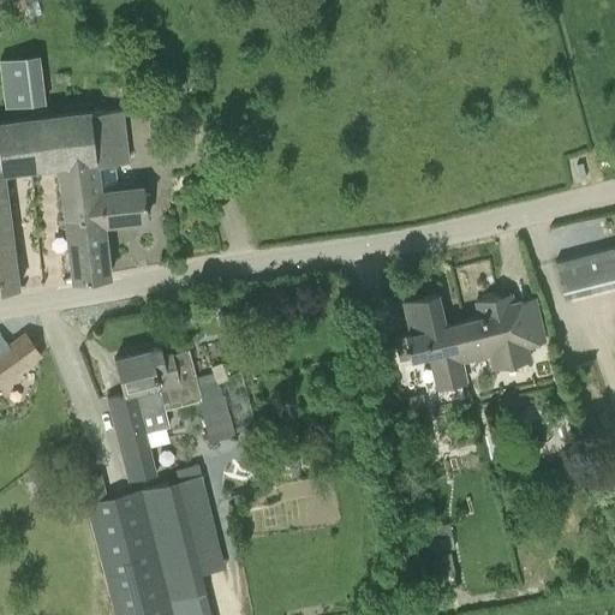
[(15,11),(27,7),(28,7),(24,0),(15,0),(12,1),(15,11)]
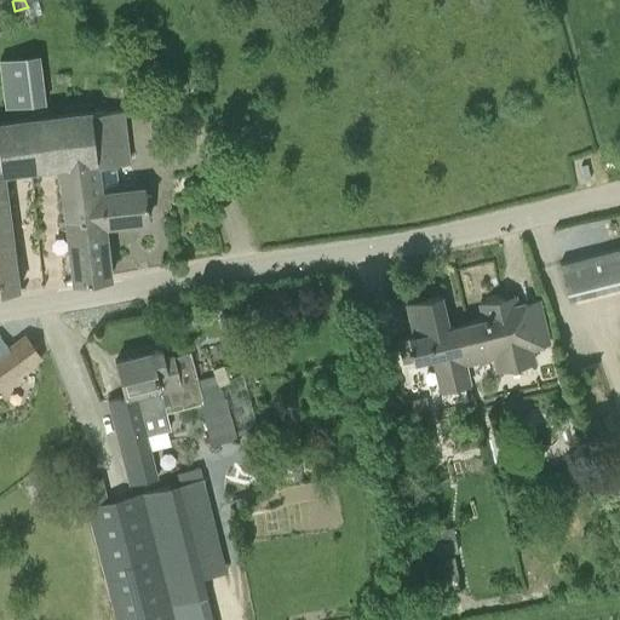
[(7,107),(45,103),(40,55),(1,59),(7,107)]
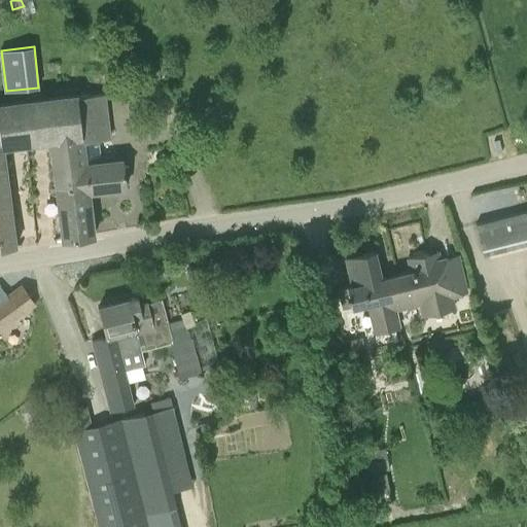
[(50,141),(56,186),(78,184),(79,198),(89,197),(89,191),(125,186),(121,160),(102,162),(100,140),(108,139),(103,93),(77,96),(81,137),(50,141)]
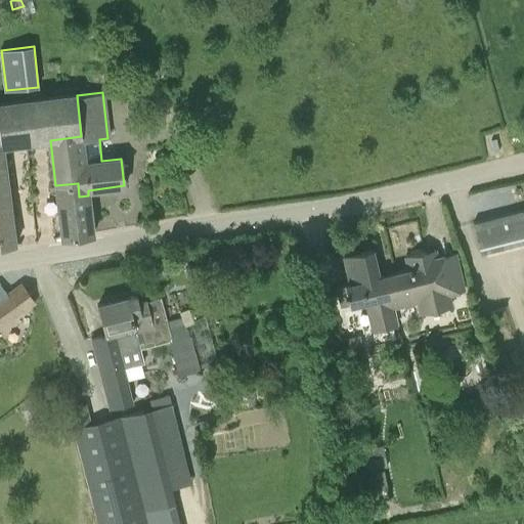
[(76,94),(25,100),(30,142),(50,140),(81,136),(77,95),(76,94)]
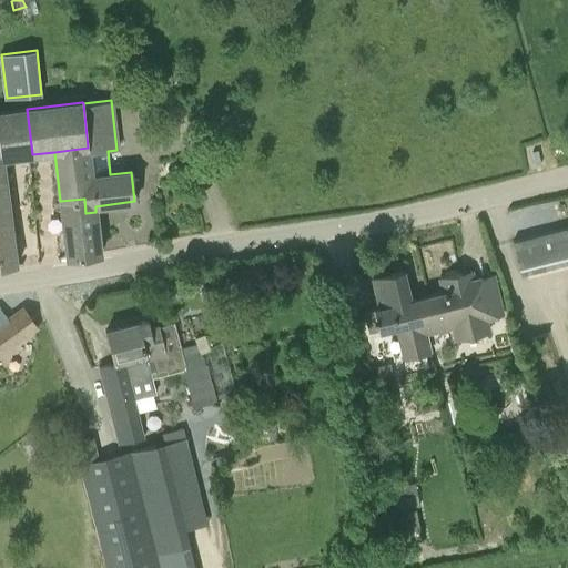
[(0,156),(2,156),(2,158),(32,154),(27,109),(0,112),(0,156)]
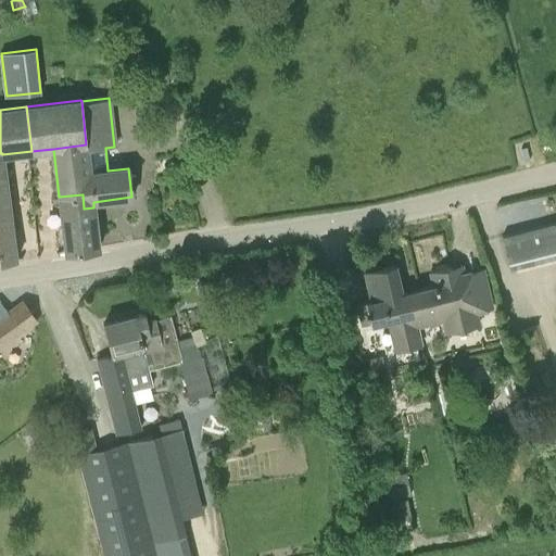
[(0,153),(0,262),(16,260),(12,231),(2,154),(2,153),(0,153)]
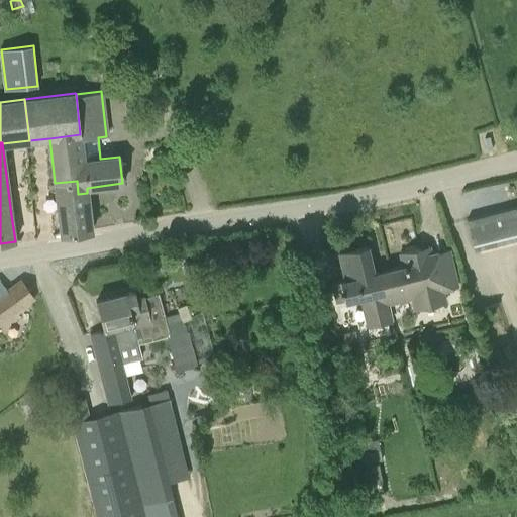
[(78,194),(77,181),(55,183),(61,235),(91,230),(87,193),(78,194)]
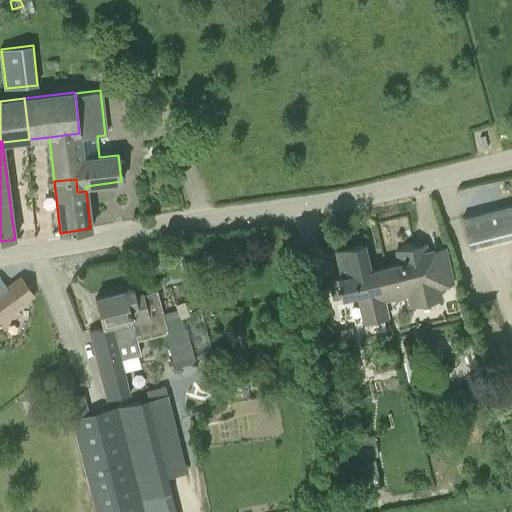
[(511,236),(511,204),(461,217),(468,247),(511,236)]
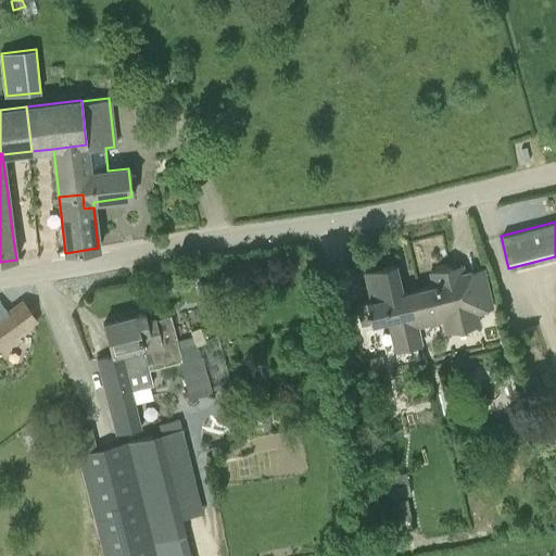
[(401,294),(394,264),(365,272),(371,301),(357,304),(362,326),(387,319),(394,351),(421,344),(417,327),(426,325),(417,290),(401,294)]
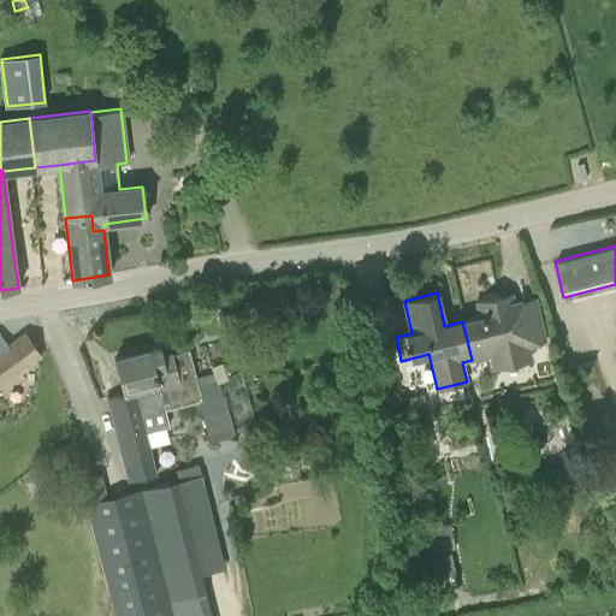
[(508,307),(505,294),(477,301),(480,317),(462,321),(472,360),(492,354),(496,368),(529,361),(526,345),(544,342),(534,297),(517,301),(517,304),(508,307)]
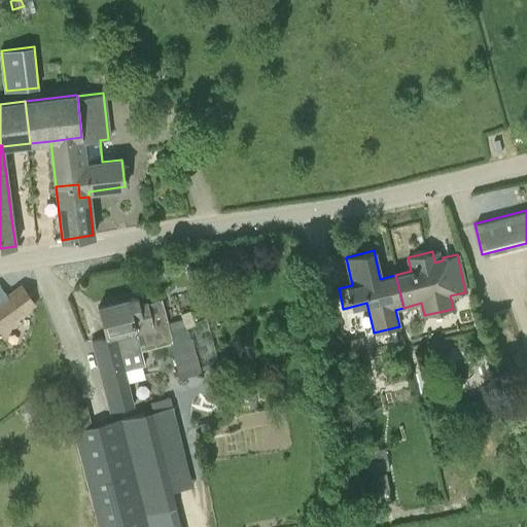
[(210,297),(206,285),(198,288),(202,300),(210,297)]
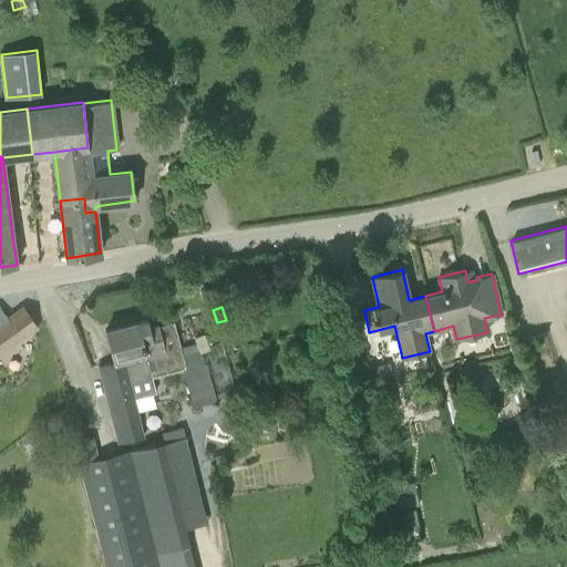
[(150,327),(147,319),(105,330),(113,361),(99,366),(107,402),(119,444),(143,437),(132,395),(129,383),(152,378),(146,359),(166,354),(158,325),(150,327)]
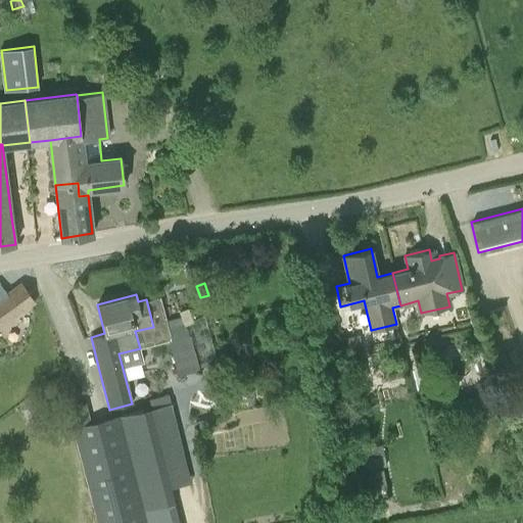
[(200,370),(199,366),(187,324),(192,323),(192,320),(188,307),(180,311),(183,322),(164,328),(179,376),(200,370)]
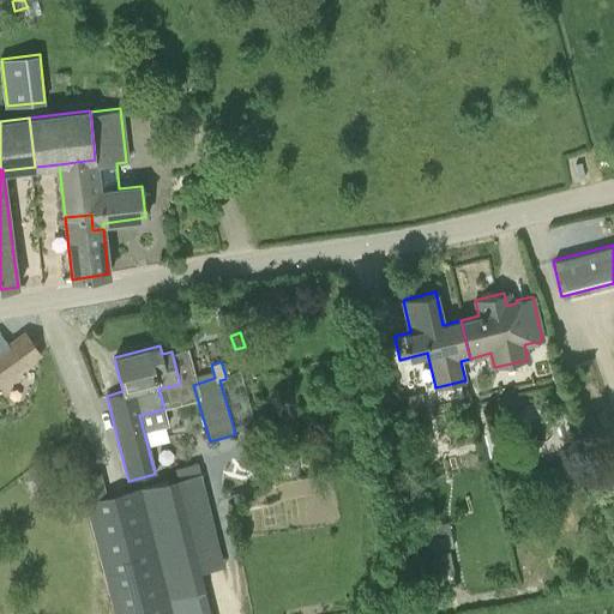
[(425,407),(421,392),(404,396),(407,410),(425,407)]
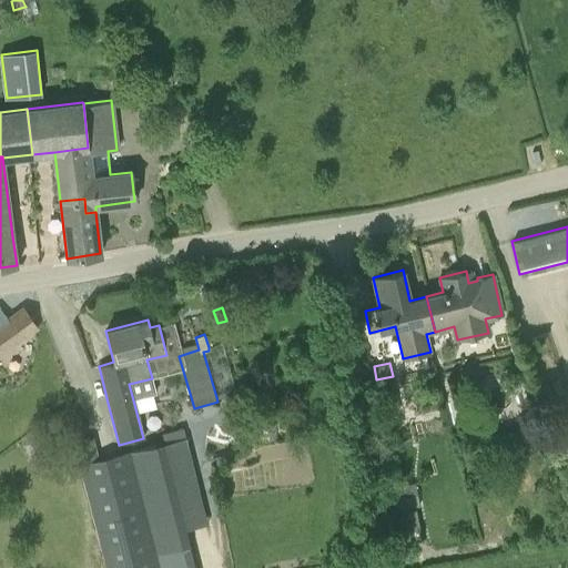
[(240,406),(236,392),(225,395),(230,409),(240,406)]
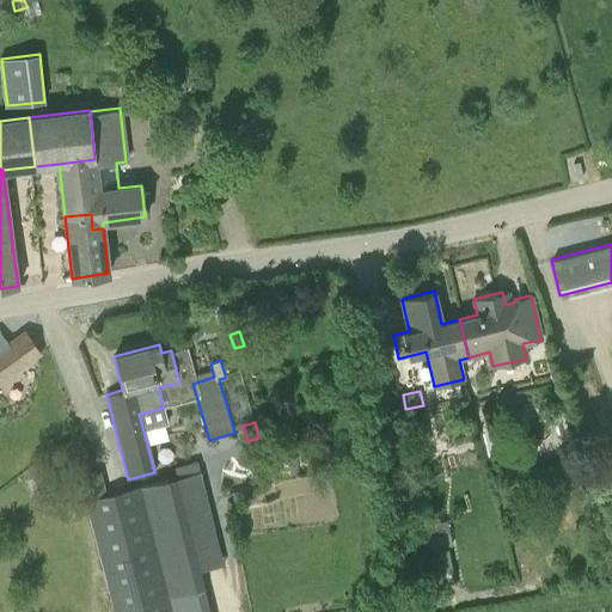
[(582,454),(560,461),(564,477),(587,471),(582,454)]
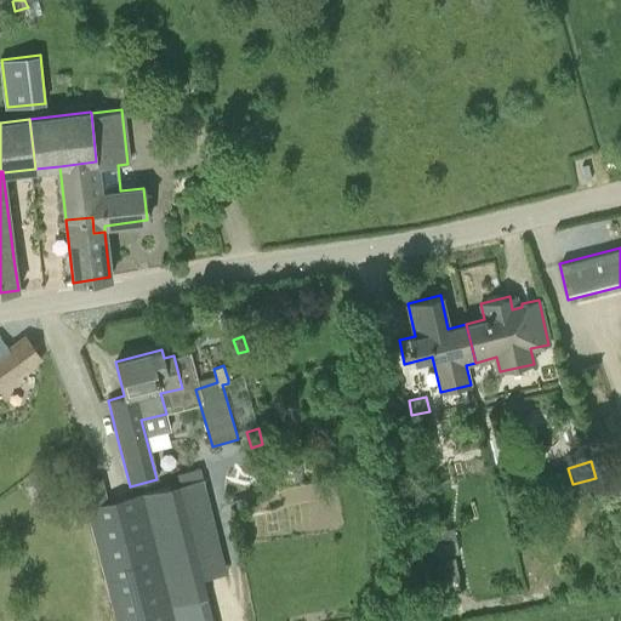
[(203,466),(177,473),(180,484),(206,477),(203,466)]
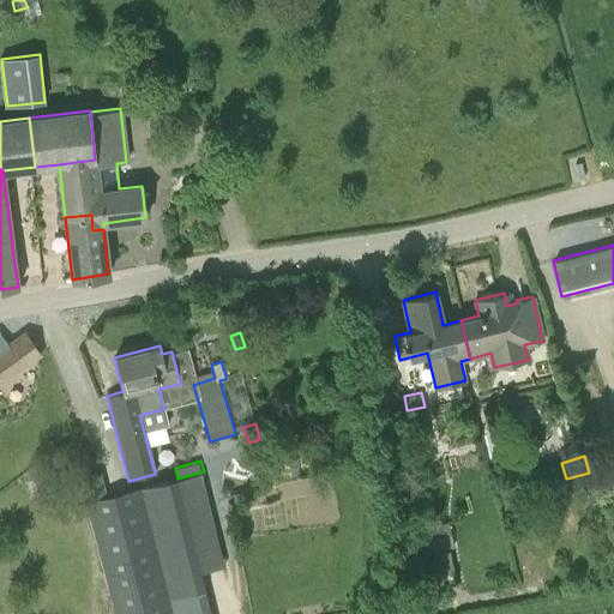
[(107,497),(101,473),(79,479),(86,504),(88,504),(115,613),(202,613),(168,481),(107,497)]
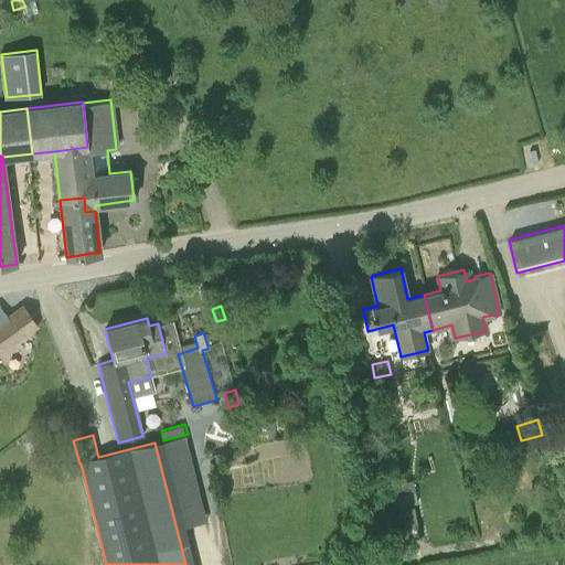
[(225,450),(227,460),(234,459),(232,448),(225,450)]
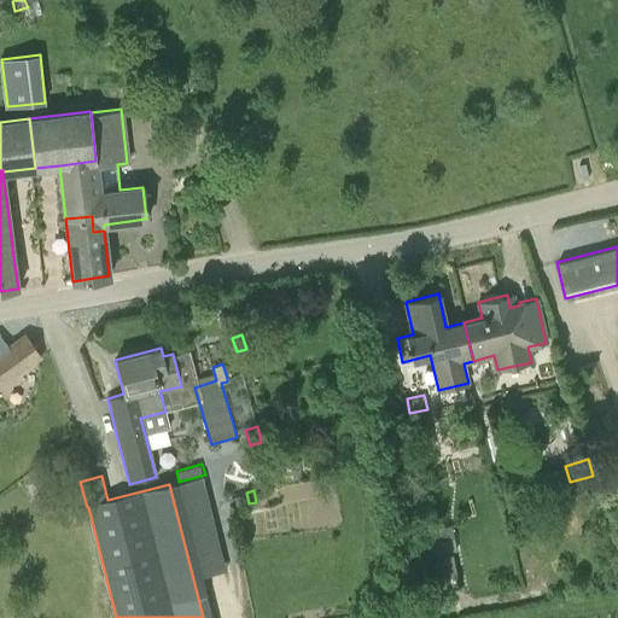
[(452,524),(429,528),(433,555),(456,552),(452,524)]
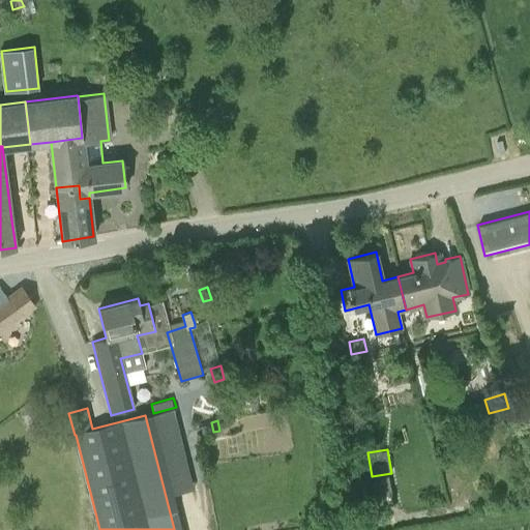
[(379,479),(382,497),(392,495),(388,477),(379,479)]
